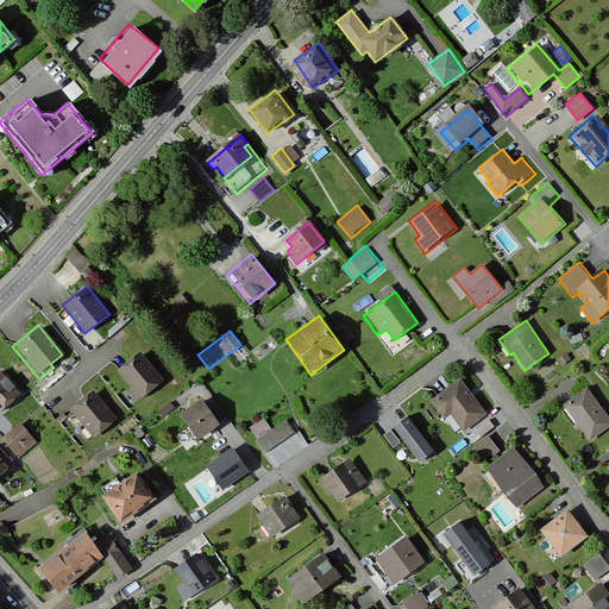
[(140,350),(115,370),(131,389),(127,391),(137,402),(164,378),(140,350)]
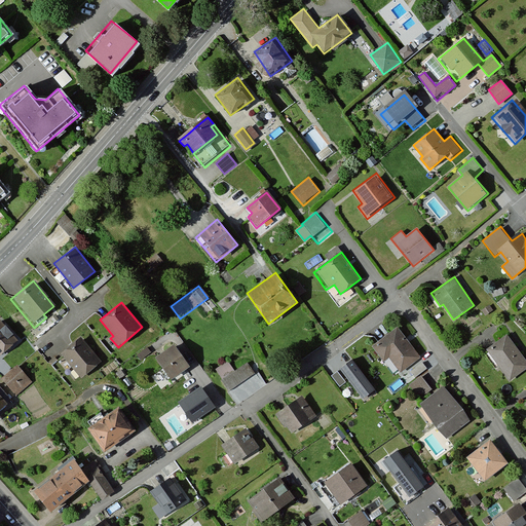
[(0,360),(20,343),(0,318),(0,360)]
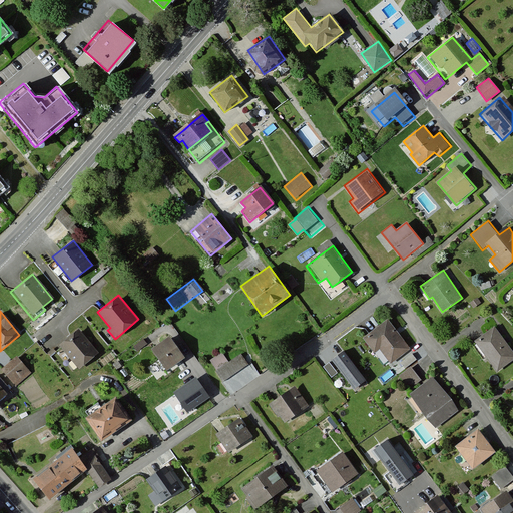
[(412,349),(387,317),(362,337),(374,353),(380,348),(392,364),(412,349)]
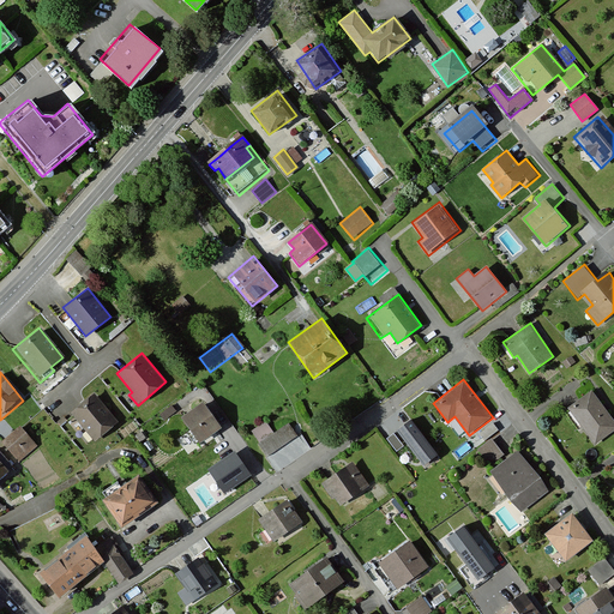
[(613,419),(593,389),(567,407),(595,446),(613,432),(613,419)]
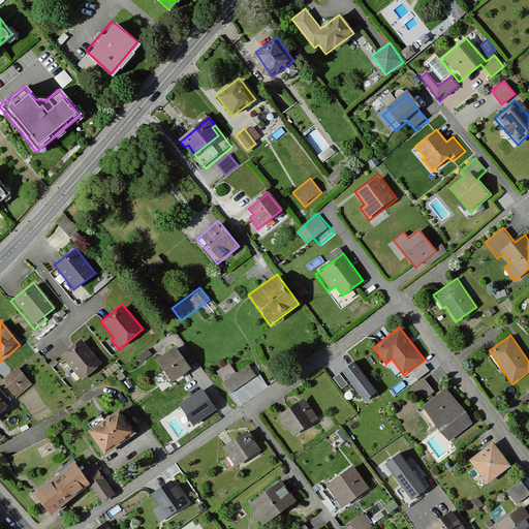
[(59,355),(81,381),(101,363),(81,339),(59,355)]
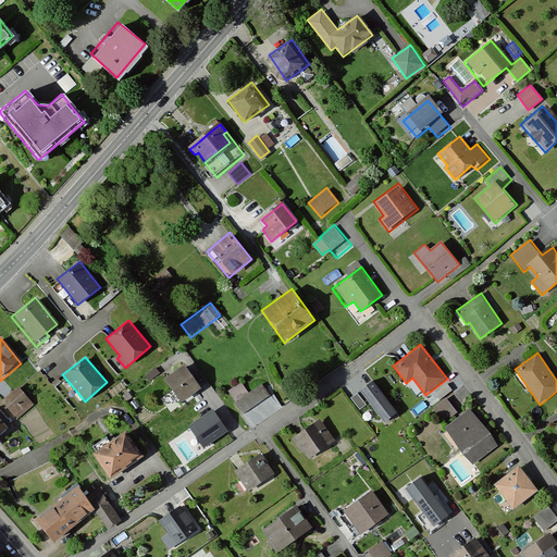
[(199,387),(183,363),(162,378),(180,401),(199,387)]
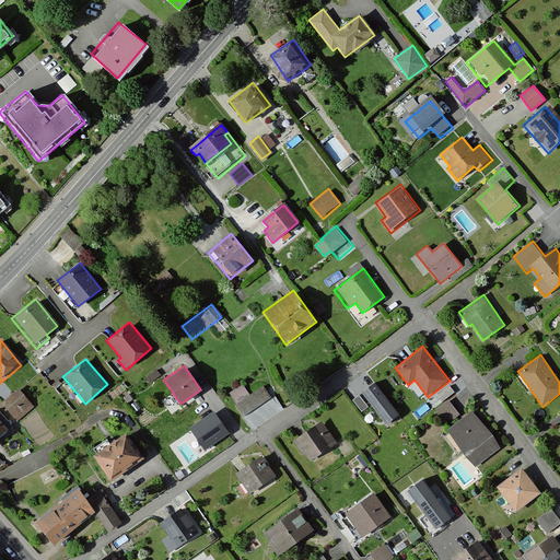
[(242,384),(229,394),(245,416),(268,399),(259,387),(249,395),(242,384)]
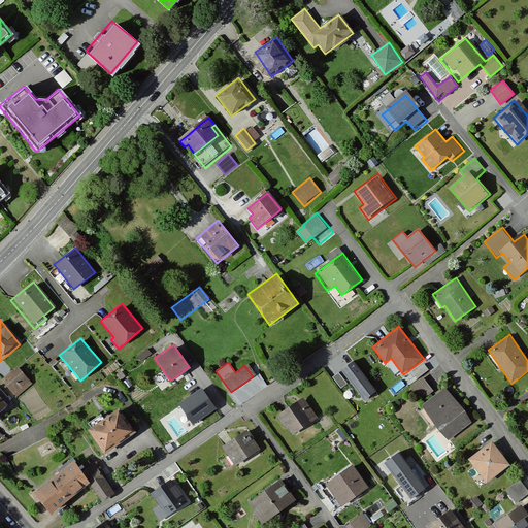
[(31,384),(14,365),(0,380),(0,382),(15,397),(31,384)]
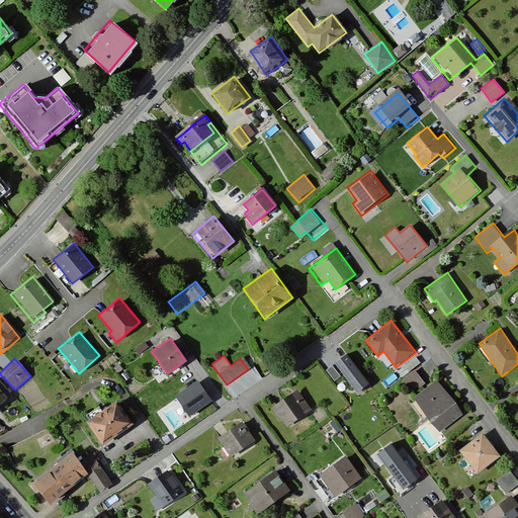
[(368,386),(347,360),(337,368),(357,395),(368,386)]
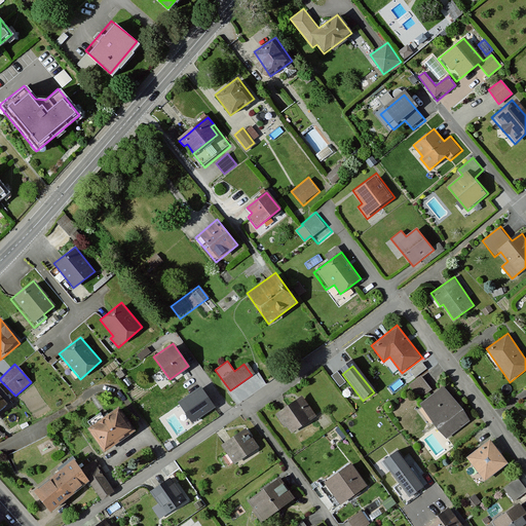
[(433,388),(421,374),(407,385),(419,400),(433,388)]
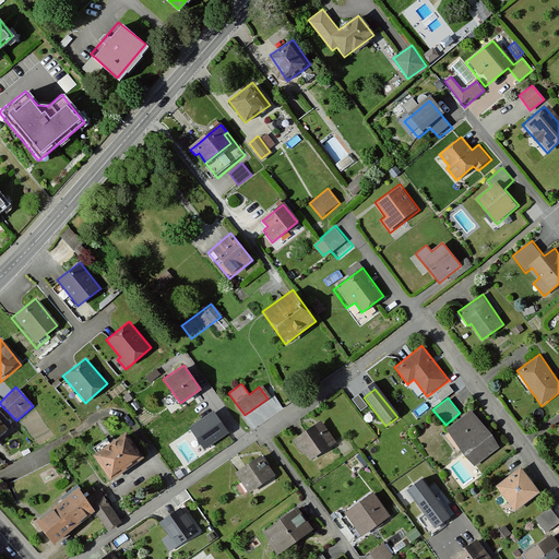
[(472,411),(445,430),(474,468),(500,449),(472,411)]
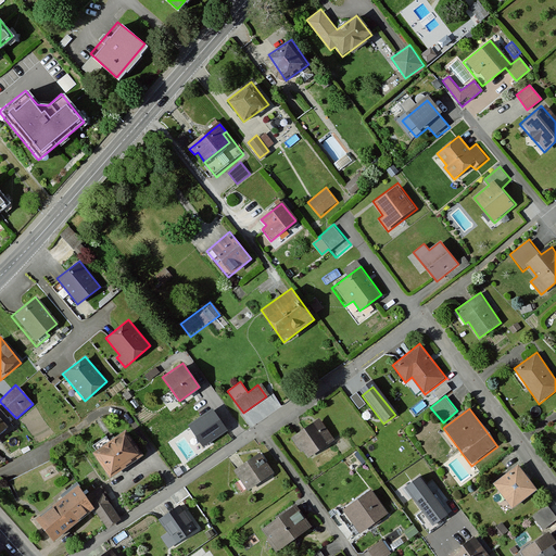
[(227,430),(212,409),(188,426),(203,446),(227,430)]
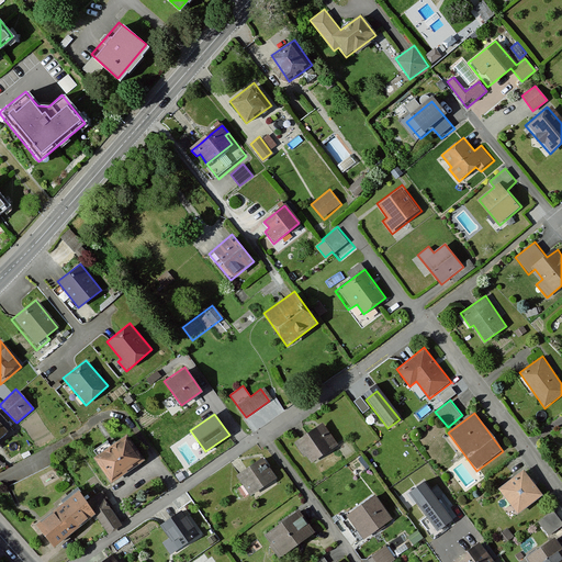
[(323,423),(294,441),(311,464),(338,446),(323,423)]
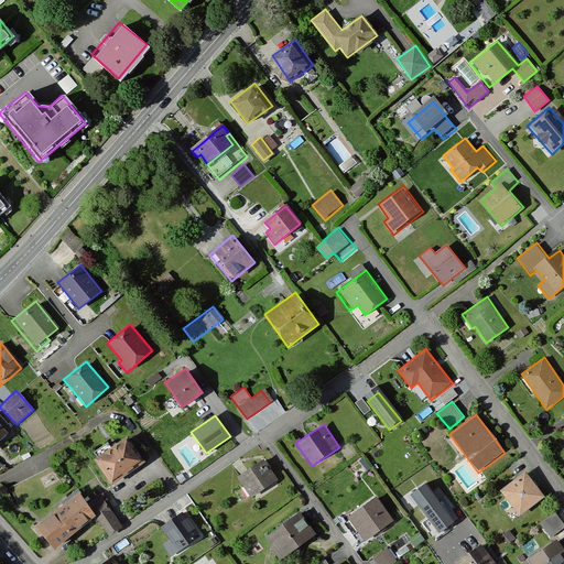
[(126,436),(91,459),(110,485),(143,463),(126,436)]
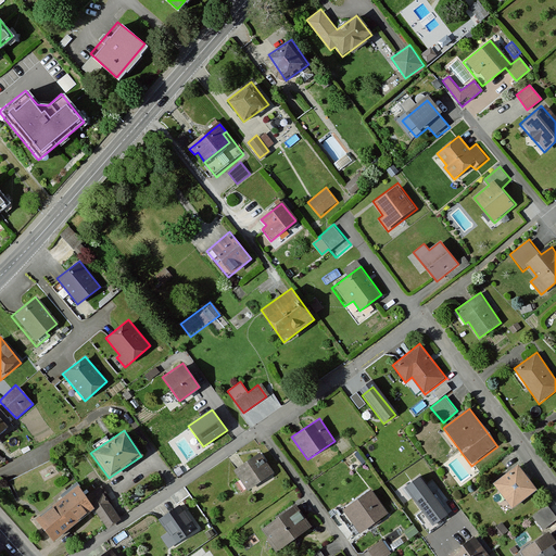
[(258,453),(234,471),(240,481),(234,485),(242,497),(274,475),(258,453)]
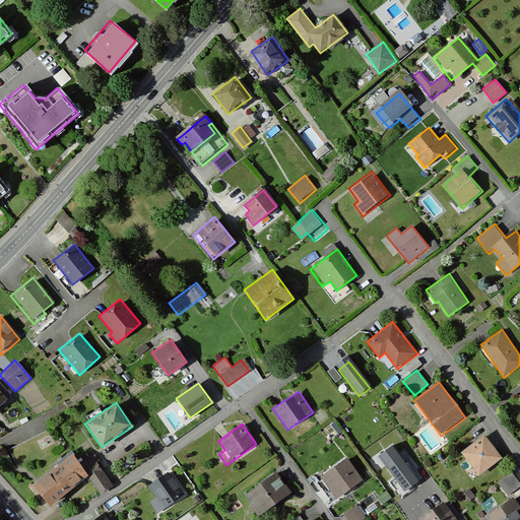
[(484,434),(460,452),(478,476),(503,458),(484,434)]
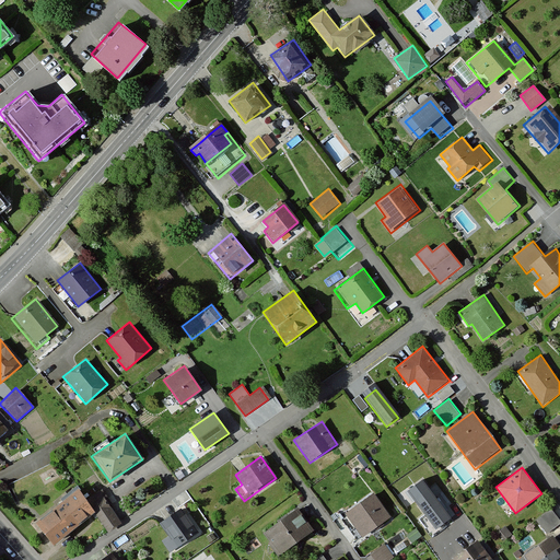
[(452,518),(422,479),(406,492),(435,531),(452,518)]
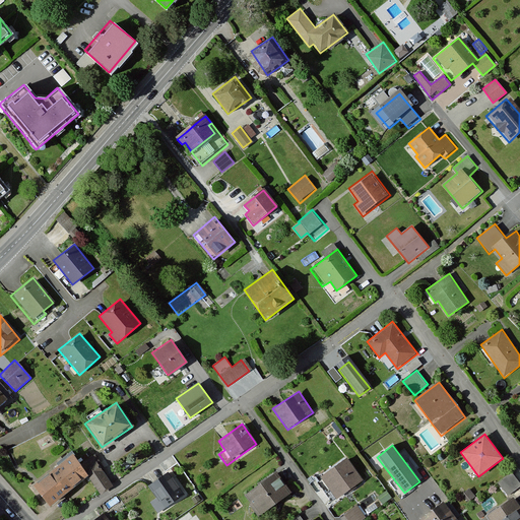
[(71,455),(31,485),(47,508),(88,476),(85,472),(71,455)]
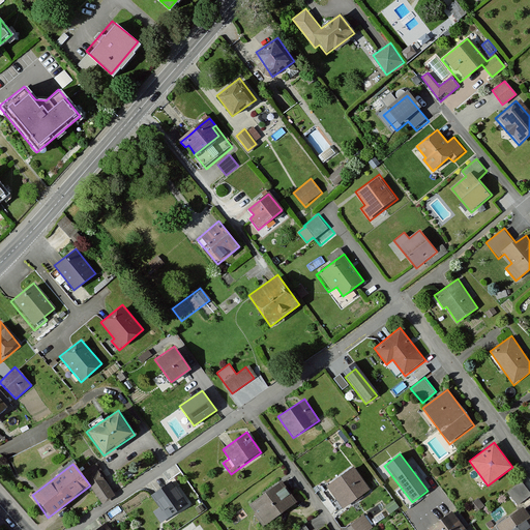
[(355,468),(327,486),(342,509),(370,492),(355,468)]
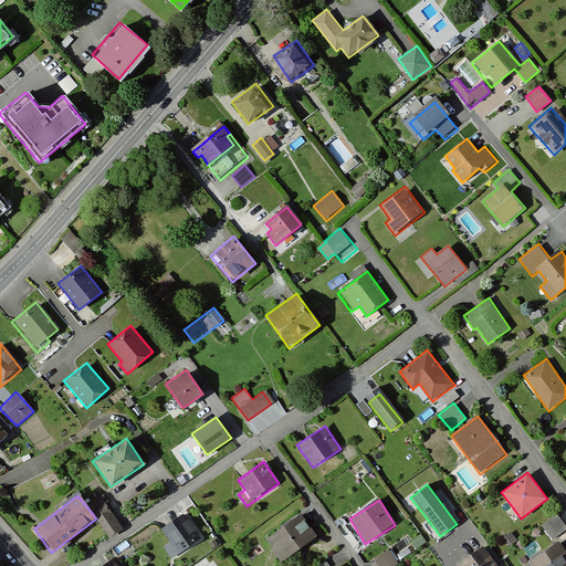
[(117,526),(104,506),(93,514),(96,519),(106,534),(117,526)]
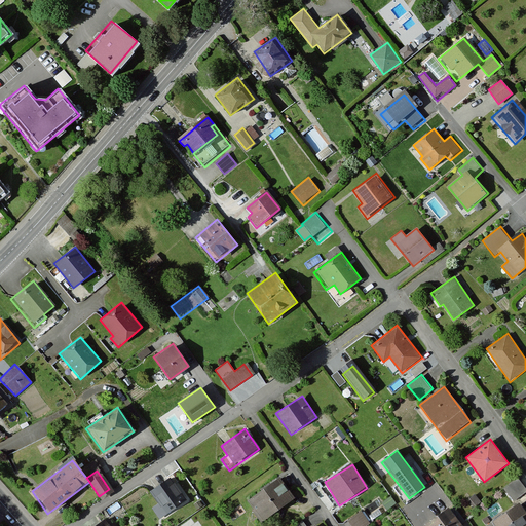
[(504,486),(515,499),(525,489),(525,484),(519,475),(504,486)]
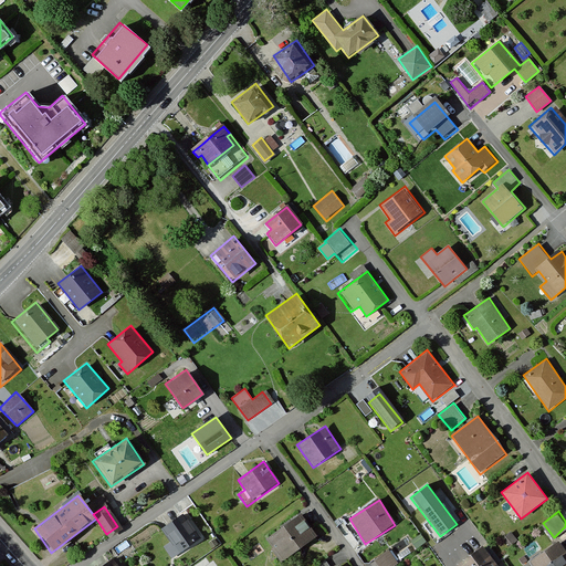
[(181,512),(159,527),(177,552),(199,536),(181,512)]
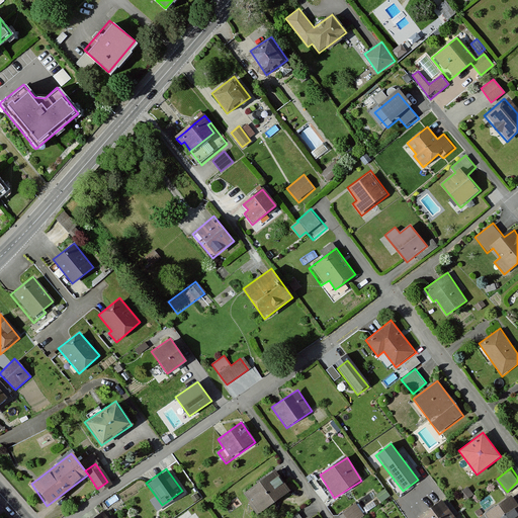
[(289,492),(273,471),(243,494),(259,514),(289,492)]
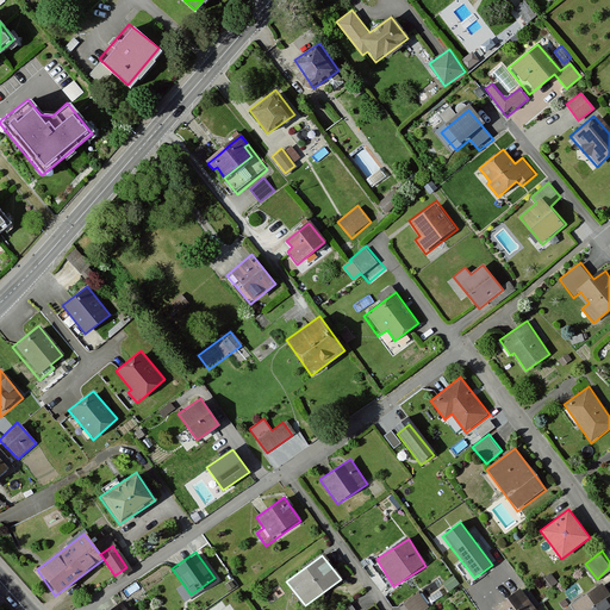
[(609,609),(609,595),(603,586),(574,608),(576,609),(609,609)]
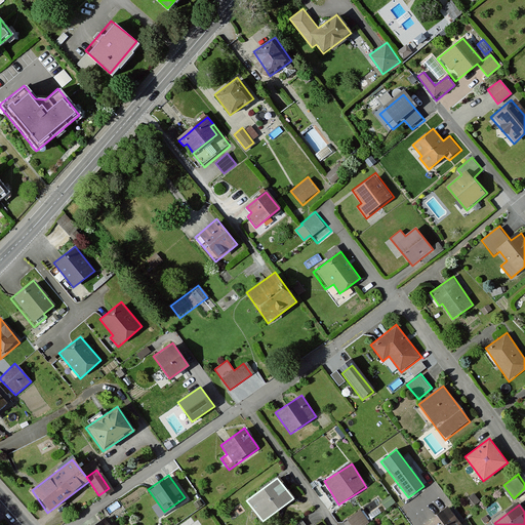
[(462,524),(450,508),(426,524),(462,524)]
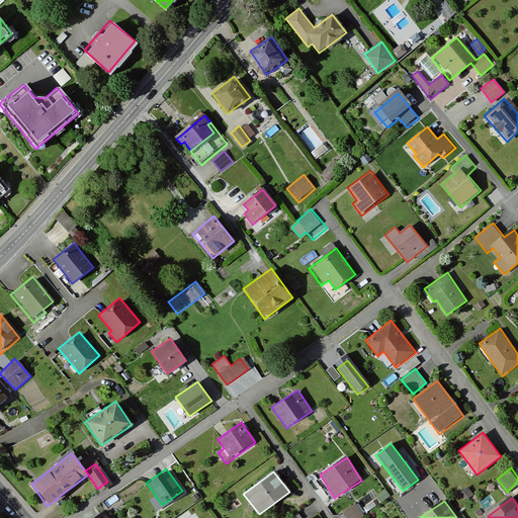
[(356,504),(343,513),(346,517),(361,517),(364,516),(356,504)]
